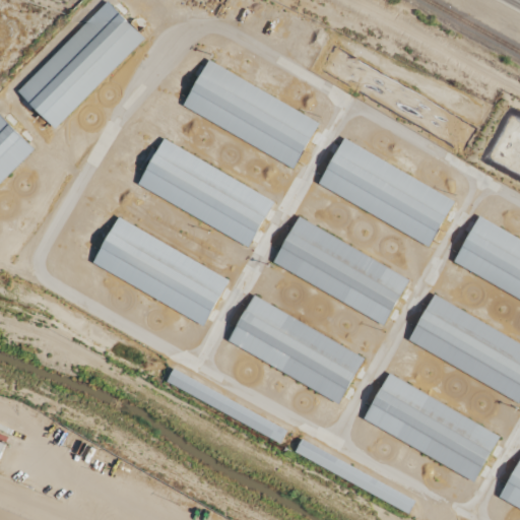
[(53,129),(144,39),(107,1),(15,91),(53,129)]
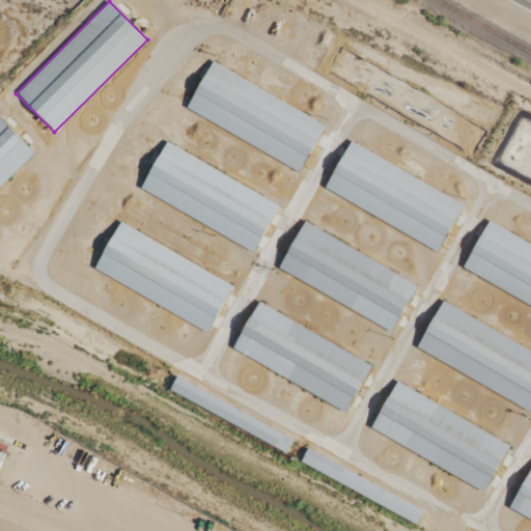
[(298,173),(325,126),(213,60),(185,108),(298,173)]
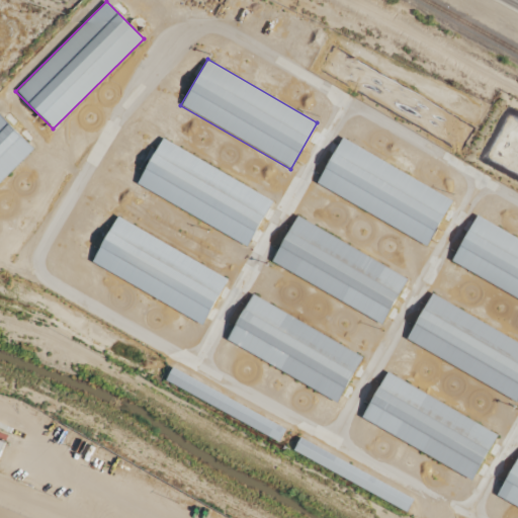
[(0,181),(33,148),(0,114),(0,181)]
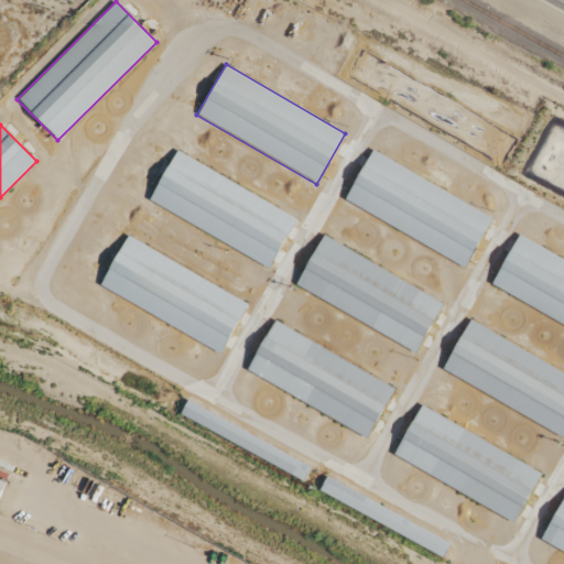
[(492,218),(372,149),(344,199),(464,269),(492,218)]
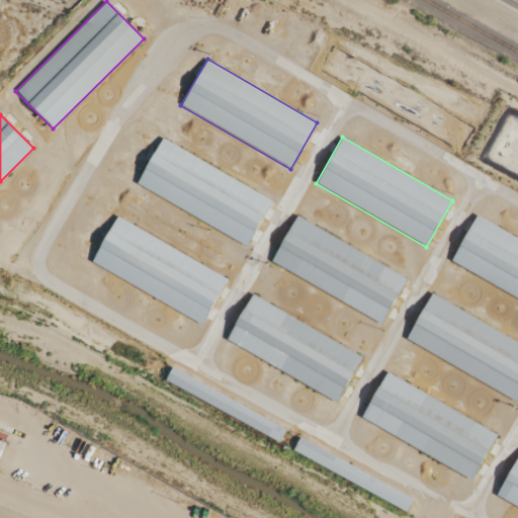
[(247,247),(273,199),(162,138),(136,184),(247,247)]
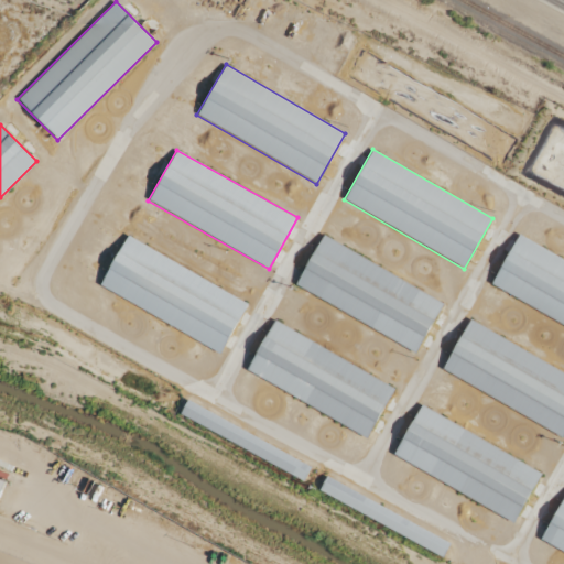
[(294,284),(415,354),(444,304),(324,234),(294,284)]
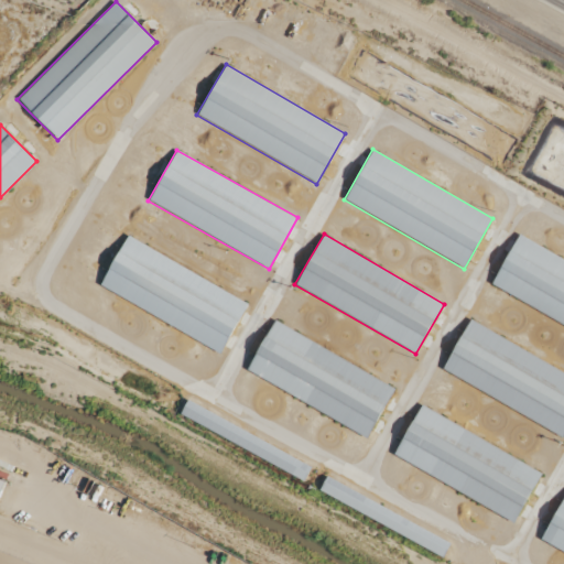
[(563,259),(519,235),(490,284),(563,326),(563,259)]
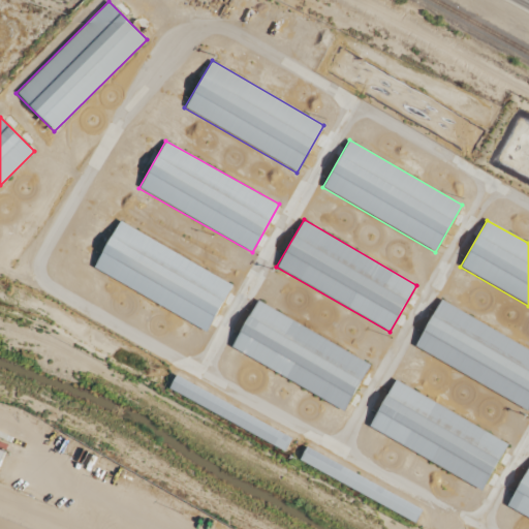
[(232,283),(118,221),(92,270),(207,331),(232,283)]
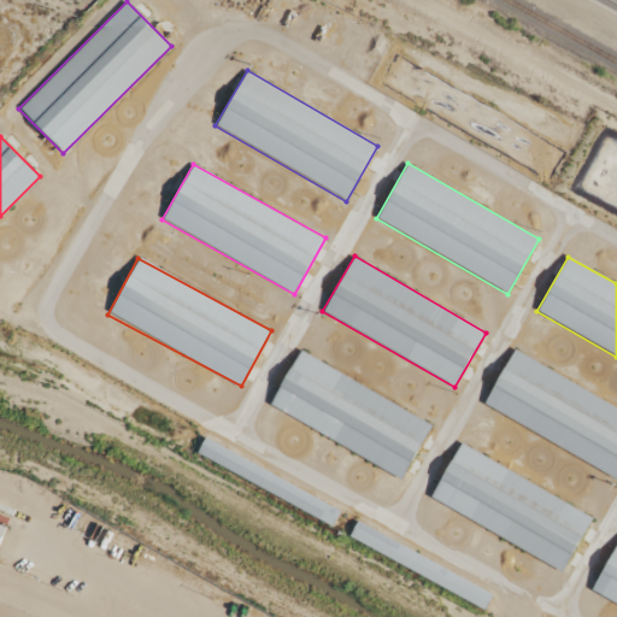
[(483,404),(615,479),(616,474),(616,407),(513,350),(483,404)]
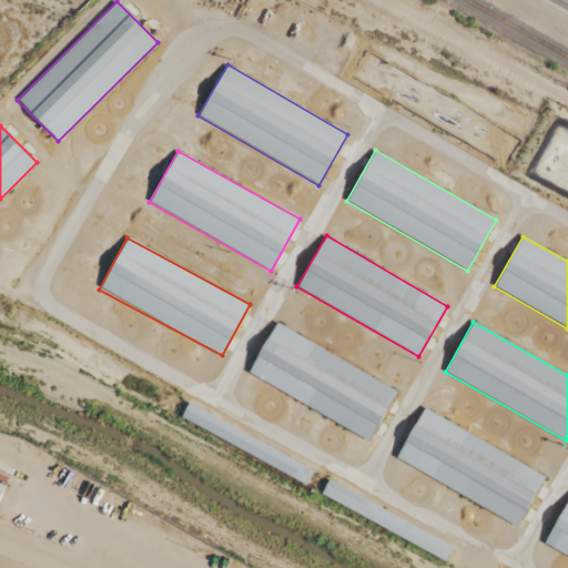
[(398,388),(275,323),(247,375),(371,440),(398,388)]
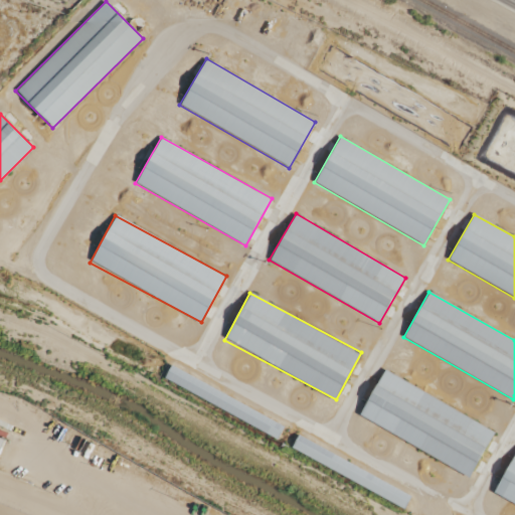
[(172,365),(284,426),(277,439),(165,376),(172,365)]
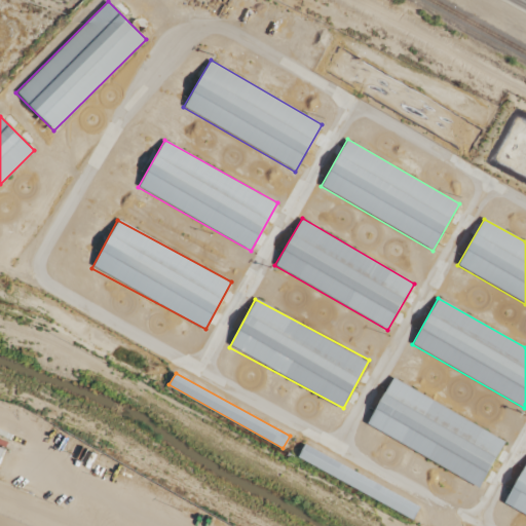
[(505,440),(391,378),(366,425),(480,487),(505,440)]
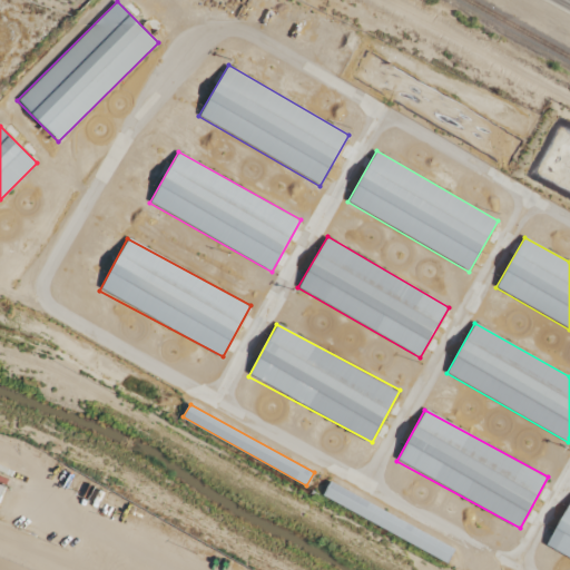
[(331,481),(454,550),(448,562),(324,494),(331,481)]
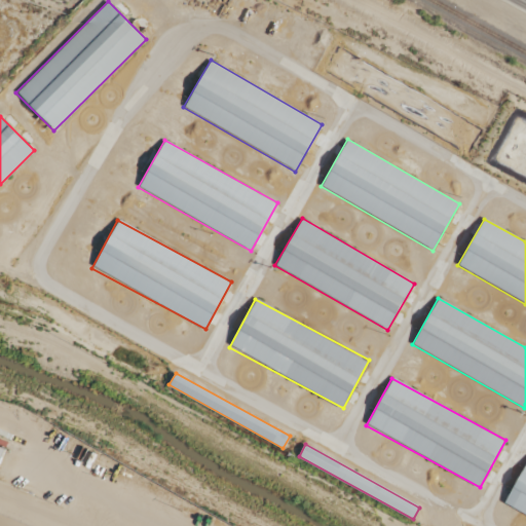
[(525,516),(525,461),(503,503),(525,516)]
